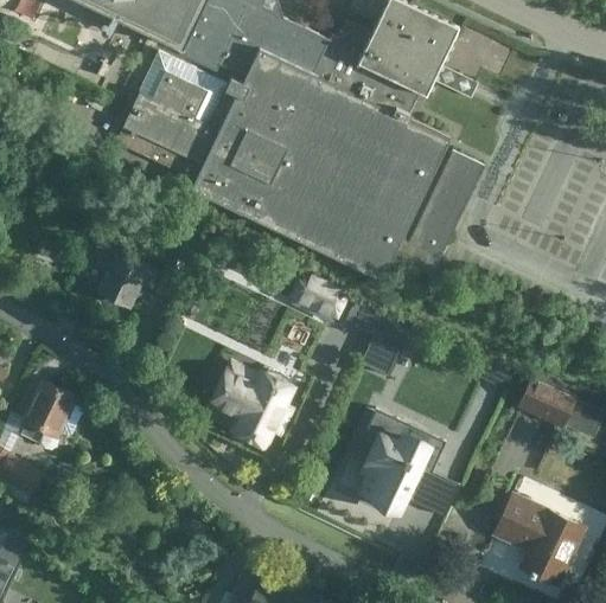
[(448,141),(415,124),(406,121),(419,95),(425,97),(433,81),(440,65),(458,30),(396,0),(387,0),(371,33),(345,21),(338,38),(335,45),(327,42),(274,17),(273,19),(253,10),(252,5),(250,4),(249,1),(247,0),(74,0),(180,50),(178,56),(215,74),(218,66),(244,79),(242,85),(230,81),(227,87),(158,53),(114,145),(179,175),(174,184),(381,282),(401,241),(407,244),(406,247),(438,262),(452,232),(451,232),(457,219),(458,219),(483,168),(451,153),(450,155),(444,152),(448,141)]
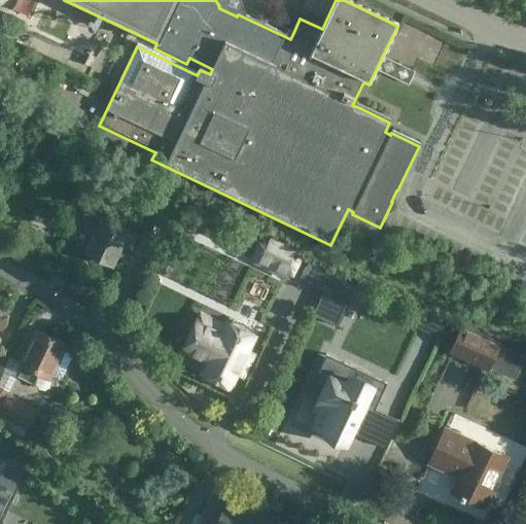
[(382,57),(376,70),(399,80),(406,67),(382,57)]
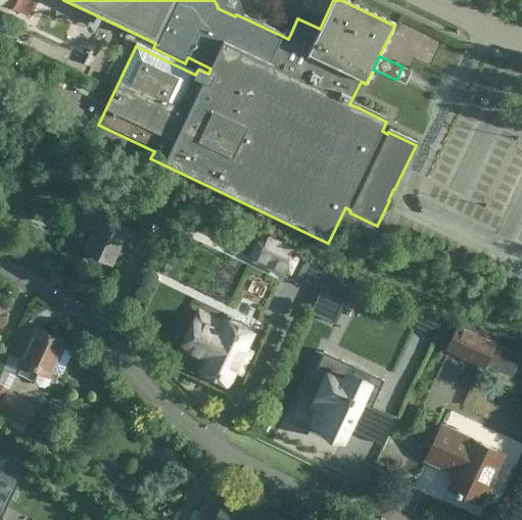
[(173,200),(148,189),(134,220),(144,225),(140,231),(143,233),(134,253),(146,260),(173,200)]
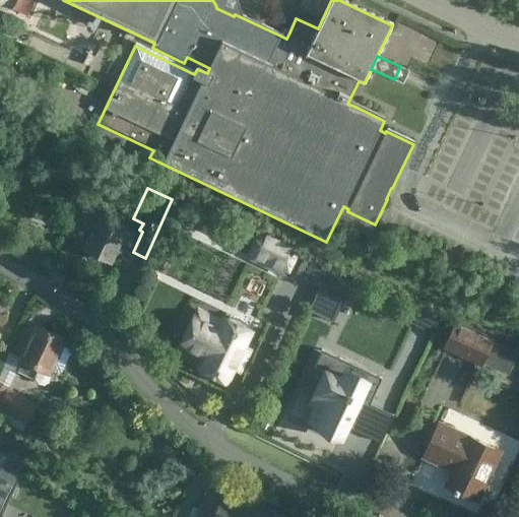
[(131,250),(138,236),(84,210),(76,225),(92,234),(83,252),(111,264),(120,245),(131,250)]
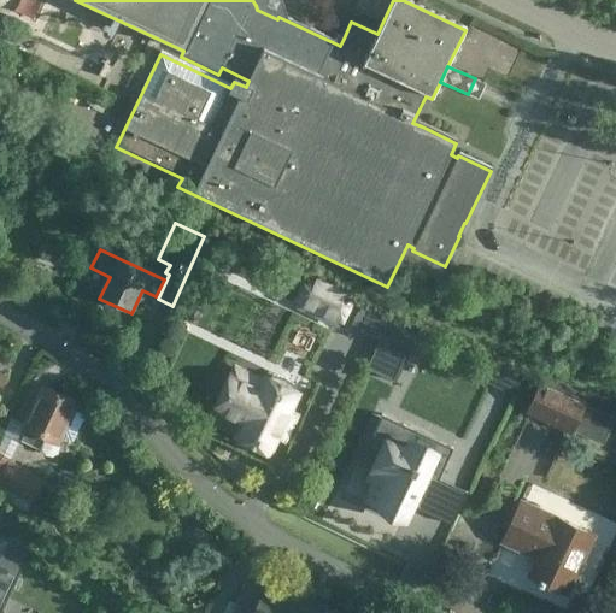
[(292,270),(287,280),(298,284),(303,276),(292,270)]
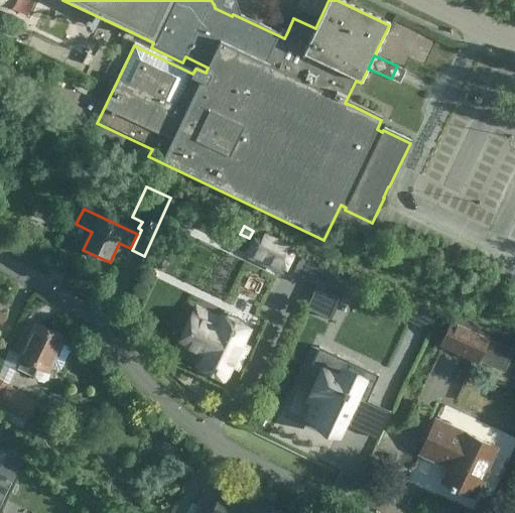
[(256,232),(246,253),(284,271),(294,251),(256,232)]
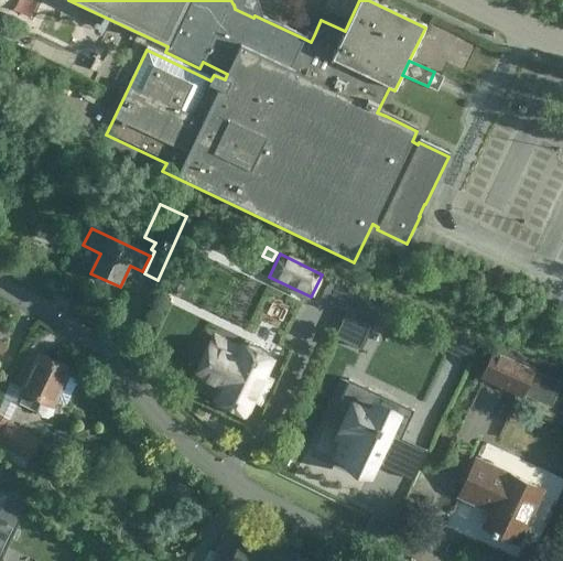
[(332,274),(320,300),(346,313),(333,340),(336,341),(358,352),(375,317),(383,300),(332,274)]
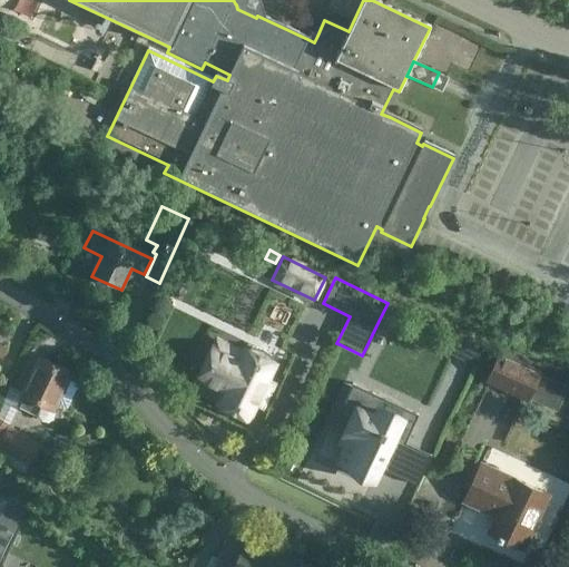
[(262,353),(251,349),(248,353),(243,351),(241,355),(238,354),(235,360),(238,361),(235,367),(209,354),(196,381),(223,393),(216,408),(248,422),(261,398),(266,400),(272,387),(266,384),(275,367),(270,363),(272,360),(262,353)]
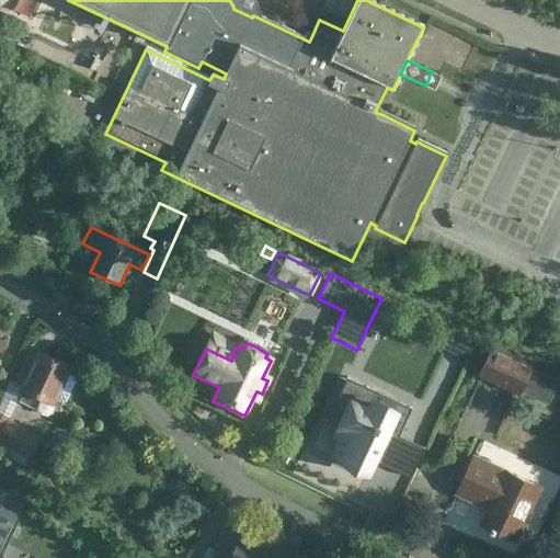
[(479,377),(517,395),(518,393),(534,400),(545,378),(528,371),(529,368),(491,351),(479,377)]
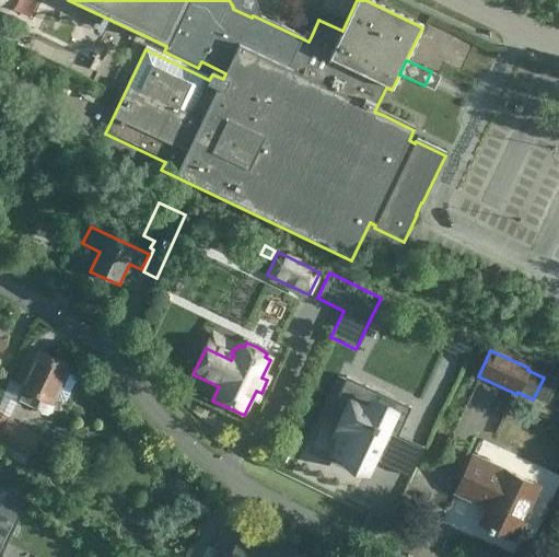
[(76,379),(65,374),(67,370),(38,357),(23,390),(24,390),(18,403),(35,410),(41,398),(51,403),(53,401),(62,405),(67,403),(77,383),(76,379)]
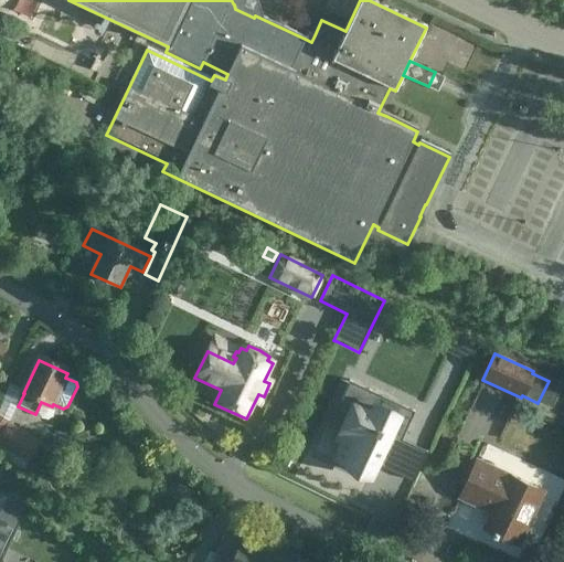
[(339,402),(327,427),(333,431),(341,434),(338,441),(344,444),(336,462),(348,467),(347,468),(349,469),(350,468),(366,476),(366,478),(369,479),(374,466),(378,459),(390,465),(401,441),(408,423),(396,417),(402,407),(381,398),(372,416),(339,402)]
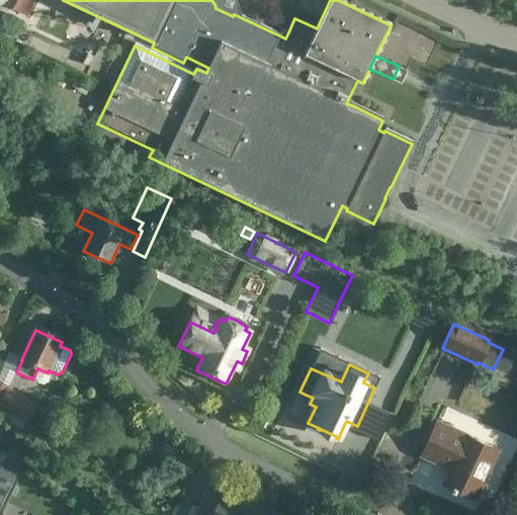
[(0,419),(19,432),(24,425),(35,408),(0,385),(0,419)]
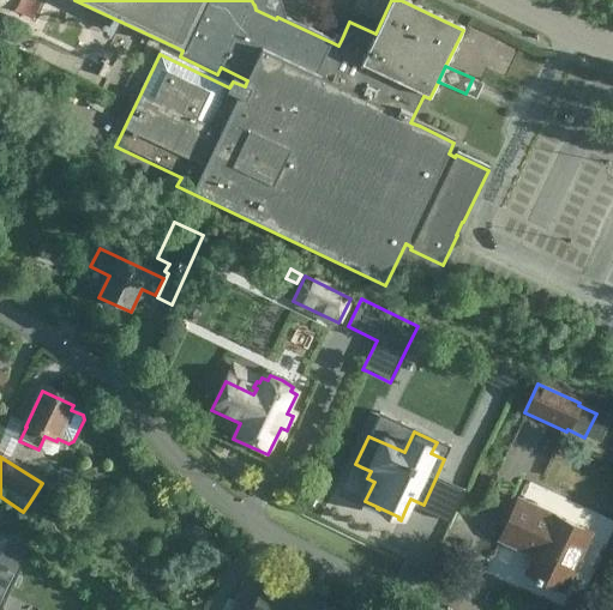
[(590,536),(552,518),(517,501),(498,543),(504,545),(504,544),(515,549),(515,550),(533,559),(524,577),(535,581),(534,583),(539,585),(540,583),(563,595),(590,536)]
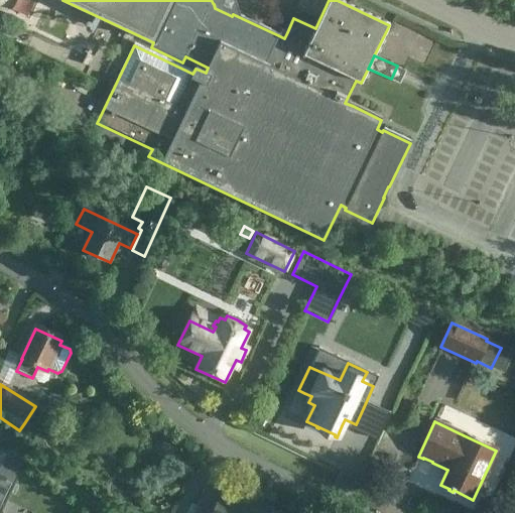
[(0,505),(1,506),(11,485),(0,479),(0,505)]
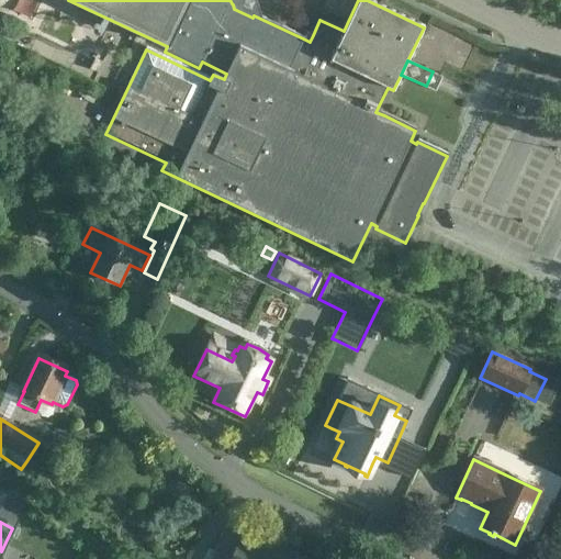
[(294,558),(243,534),(243,536),(226,528),(211,558),(294,558)]
